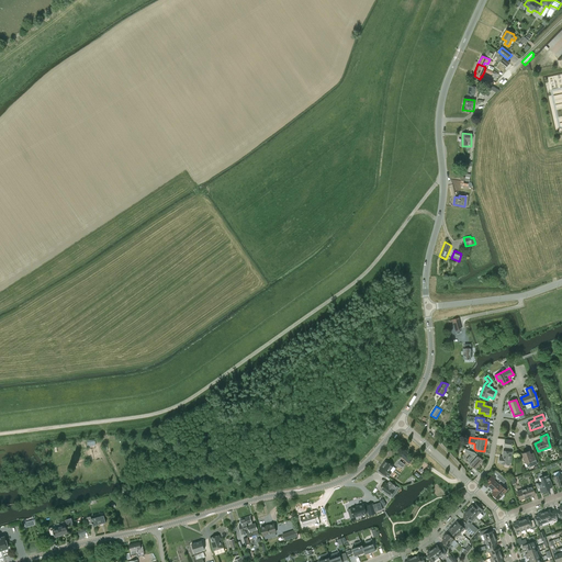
[(464,452),(472,456),(471,457),(468,461),(475,469),(483,460),(474,452),(467,449),(464,452)]
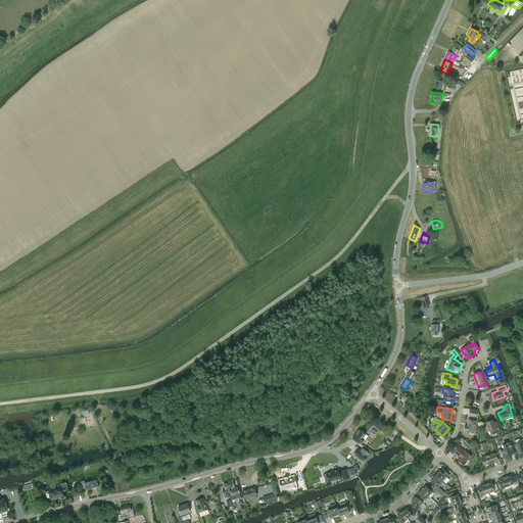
[(375,420),(372,424),(380,430),(383,426),(375,420)]
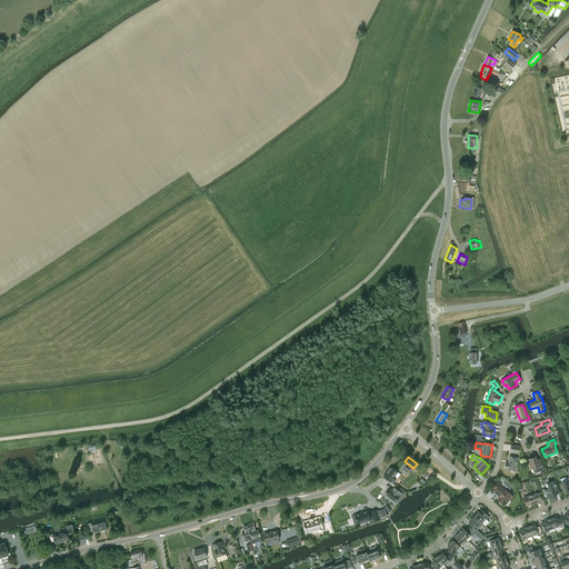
[(516,470),(518,458),(509,457),(509,460),(509,462),(506,462),(505,468),(508,469),(516,470)]
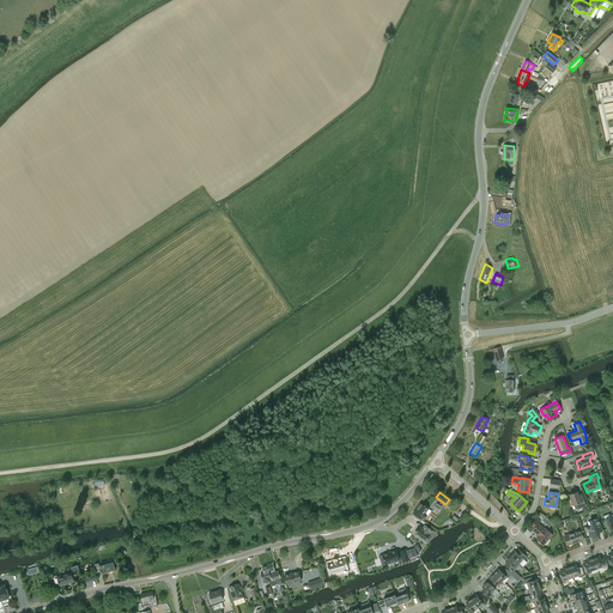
[(571,503),(574,503),(575,509),(576,509),(586,507),(583,499),(580,501),(577,492),(570,495),(571,499),(571,501),(571,503)]
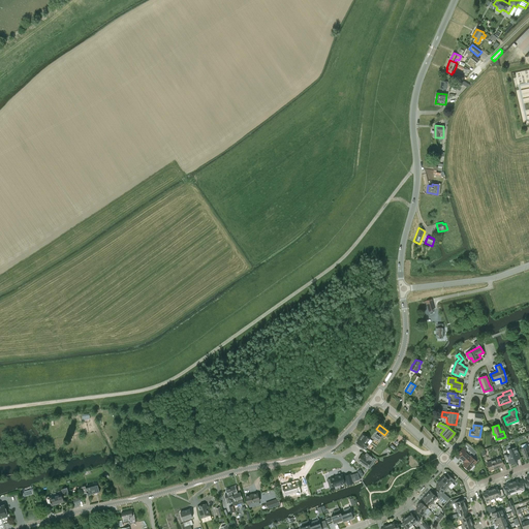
[(364,446),(366,447),(368,444),(367,443),(370,438),(363,434),(361,437),(359,439),(356,443),(364,447),(364,446)]
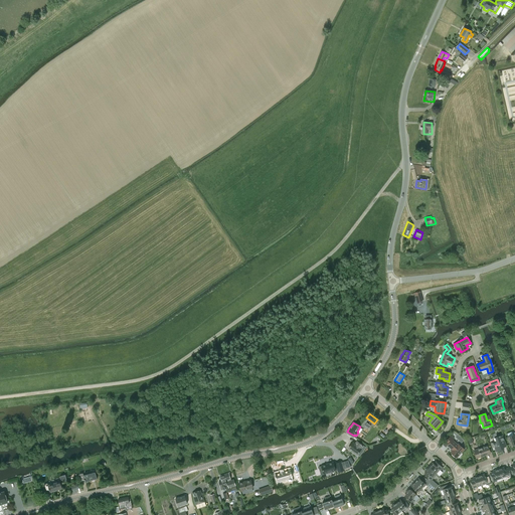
[(503,447),(506,446),(502,436),(496,438),(497,442),(493,444),(496,451),(503,449),(503,447)]
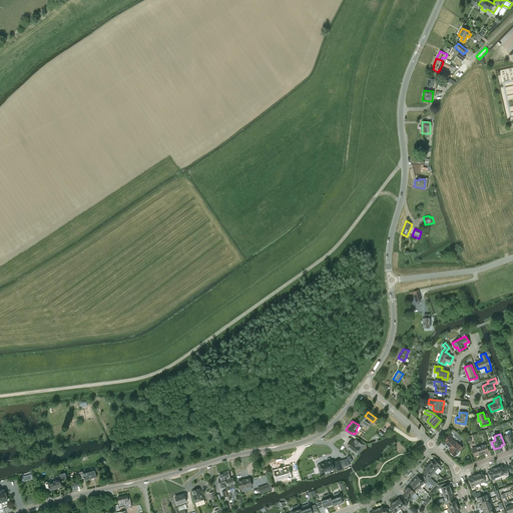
[(455,456),(462,447),(456,442),(456,443),(451,439),(452,438),(449,435),(445,439),(447,442),(446,443),(451,448),(449,451),(455,456)]
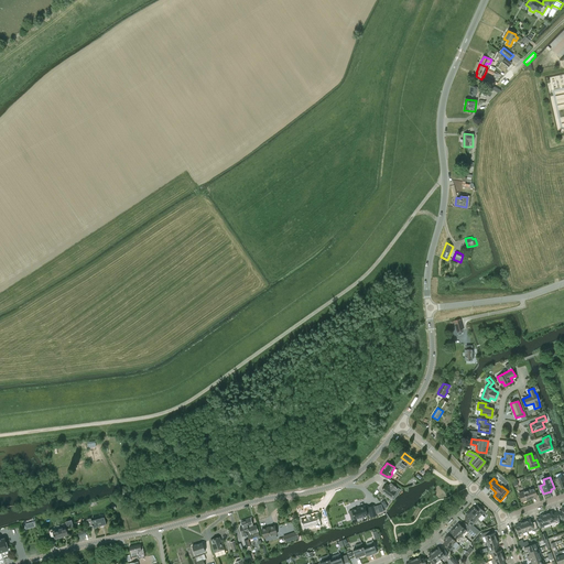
[(391,498),(396,491),(397,492),(399,489),(391,484),(389,486),(387,485),(381,491),(391,498)]
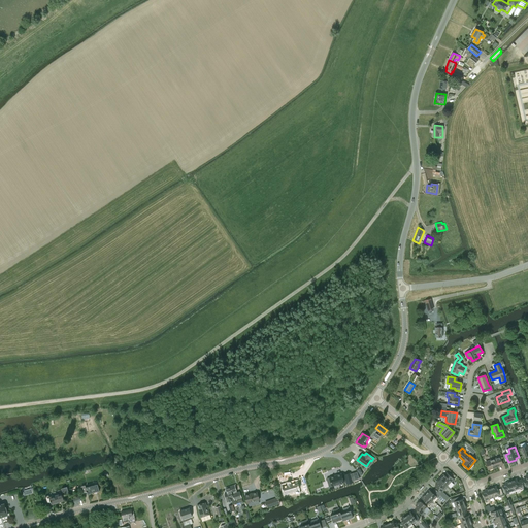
[(489,469),(503,464),(500,457),(486,462),(489,469)]
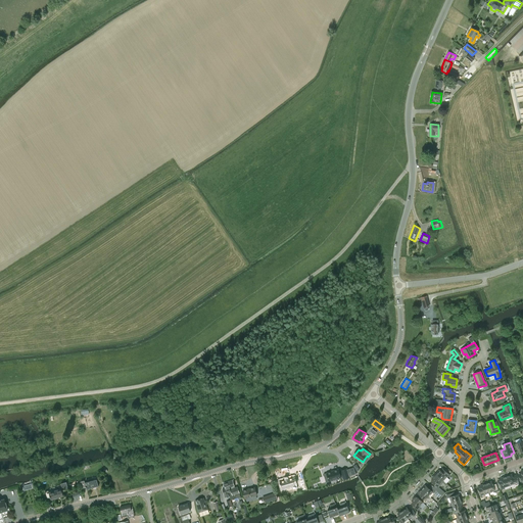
[(338,469),(326,473),(326,474),(329,481),(342,477),(343,480),(350,477),(349,476),(347,470),(347,468),(339,471),(338,469)]
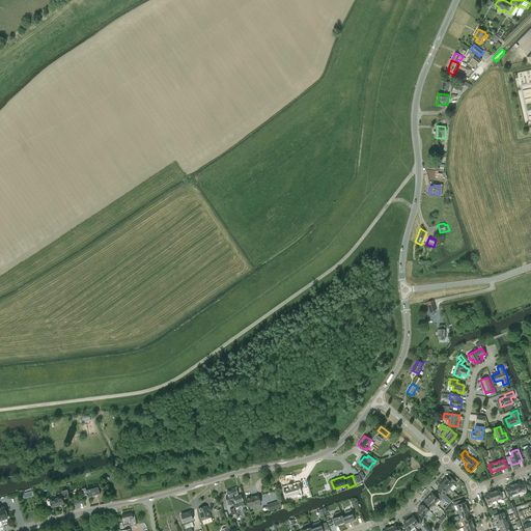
[(359,475),(353,477),(355,483),(361,481),(359,475)]
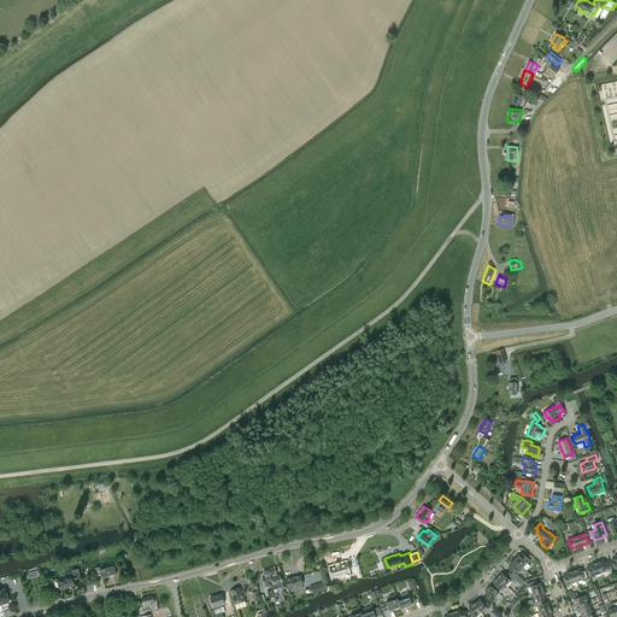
[(513,559),(523,568),(527,563),(528,563),(530,560),(526,556),(523,558),(518,554),(513,559)]
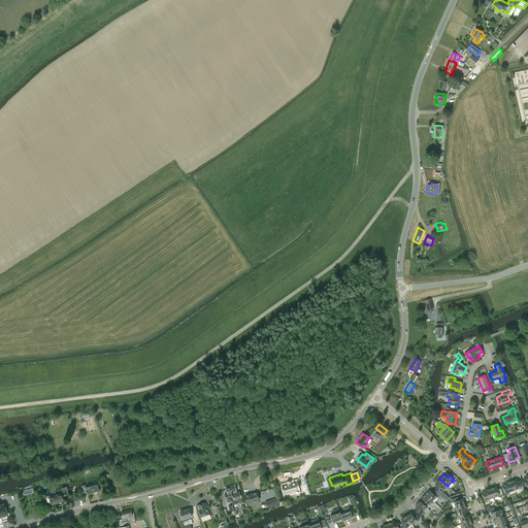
[(442,492),(444,490),(443,489),(448,486),(439,479),(436,483),(437,484),(435,486),(439,490),(437,493),(439,495),(442,498),(443,498),(444,499),(446,501),(449,497),(442,492)]
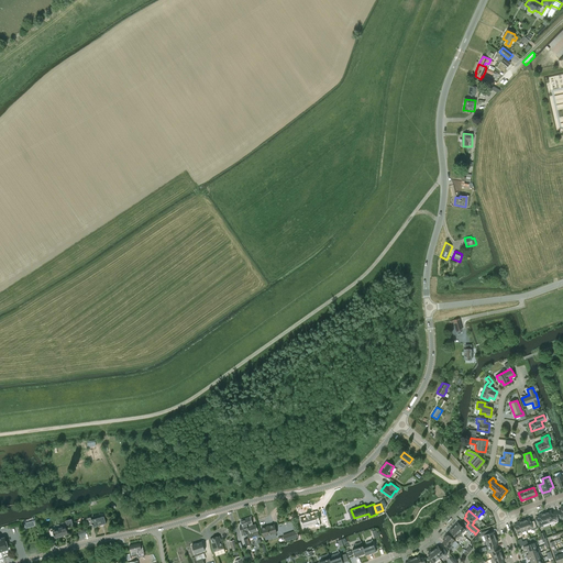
[(551,510),(544,512),(549,522),(554,520),(554,522),(559,520),(555,514),(552,515),(551,510)]
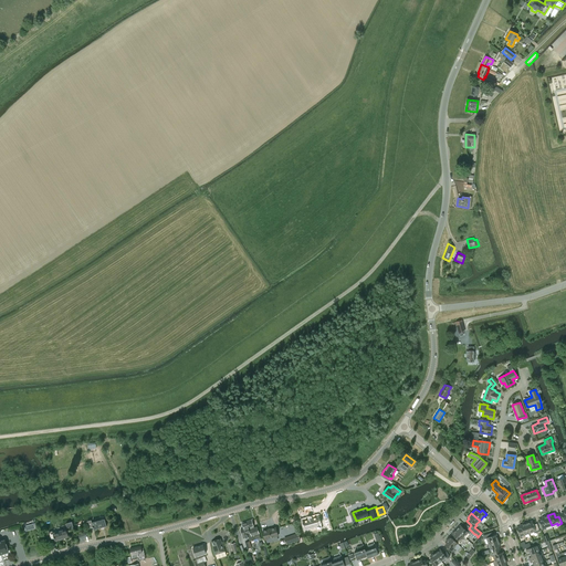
[(552,525),(547,515),(542,517),(543,522),(540,523),(542,531),(546,528),(545,527),(552,525)]
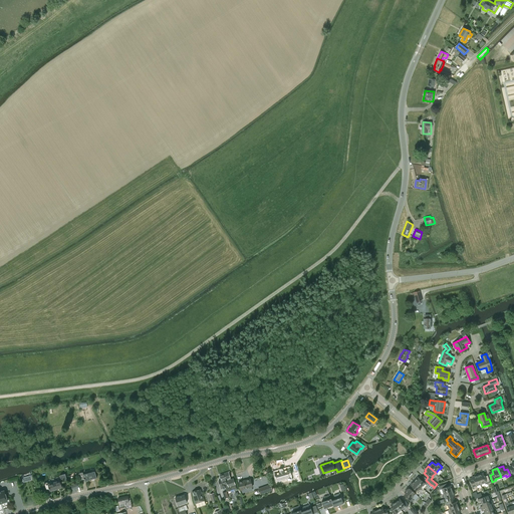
[(229,471),(224,473),(227,483),(224,484),(225,487),(227,491),(234,489),(234,491),(237,490),(236,488),(235,484),(233,478),(231,479),(229,473),(230,473),(229,472),(229,471)]
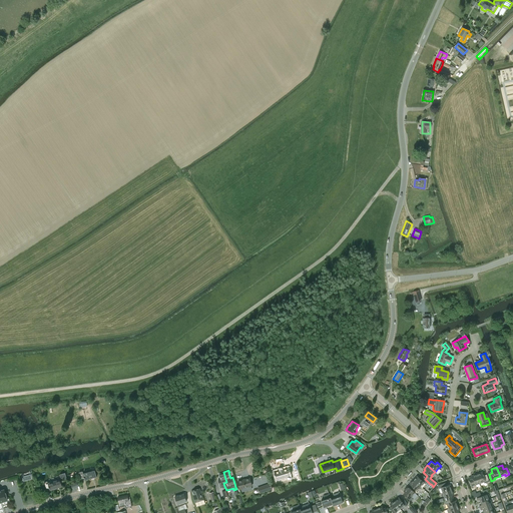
[(286,470),(273,474),(275,481),(288,478),(286,470)]
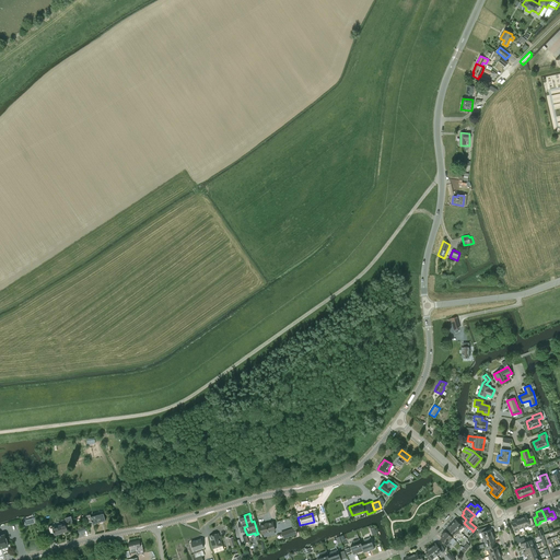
[(93,524),(105,521),(104,514),(91,517),(90,515),(86,516),(88,523),(92,522),(93,524)]
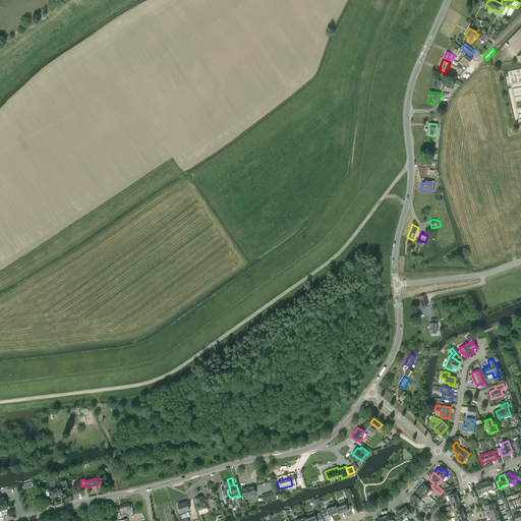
[(224,486),(222,487),(224,496),(228,494),(227,490),(230,489),(227,479),(223,481),(224,486)]
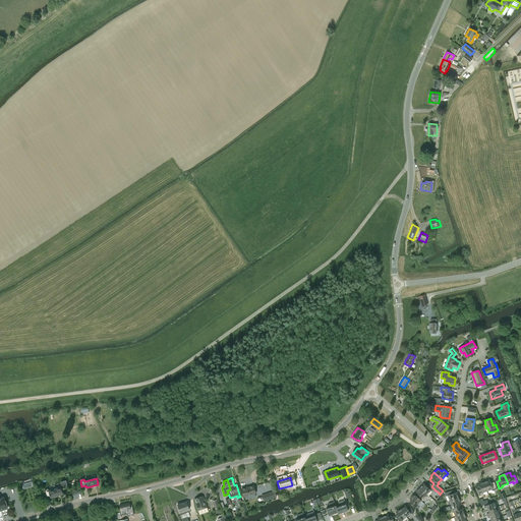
[(489,479),(484,481),(487,490),(493,488),(493,490),(497,488),(495,482),(490,483),(489,479)]
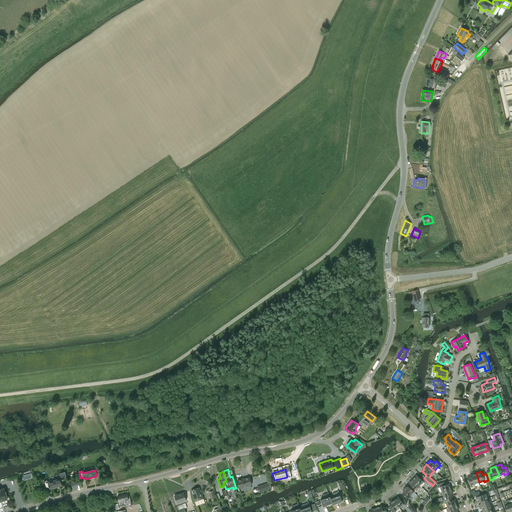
[(65,472),(59,474),(61,482),(67,480),(66,477),(65,472)]
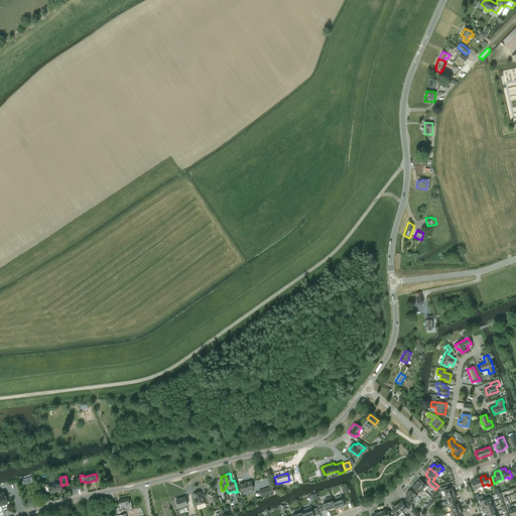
[(483,486),(480,477),(474,479),(476,483),(472,484),(475,491),(478,489),(478,488),(483,486)]
